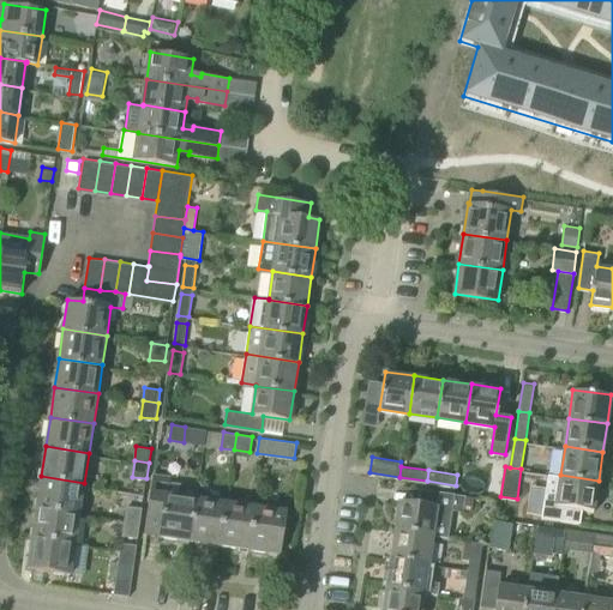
[(560,475),(550,473),(544,517),(581,523),(582,508),(594,511),(599,481),(560,475)]
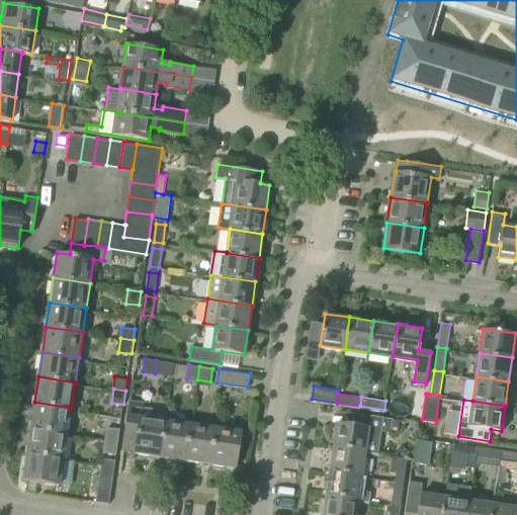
[(71,408),(34,402),(31,427),(68,433),(71,408)]
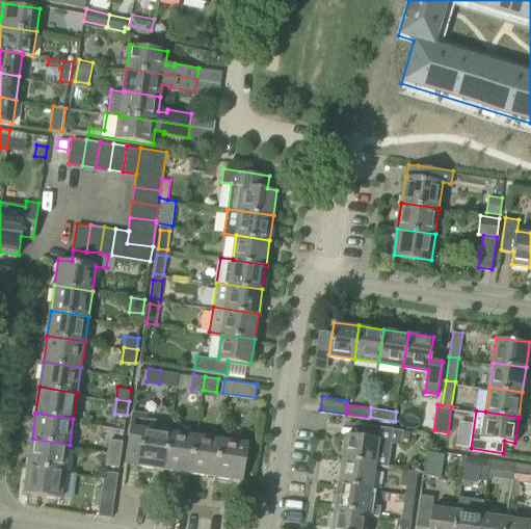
[(133,416),(128,451),(126,461),(163,468),(169,430),(170,430),(171,422),(133,416)]
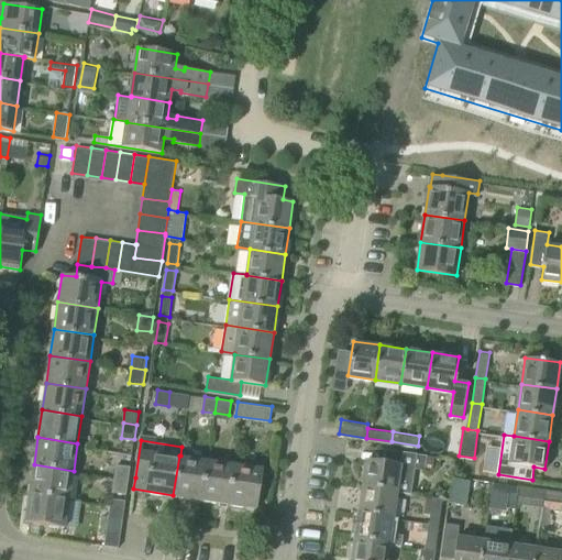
[(366,459),(363,484),(398,490),(397,492),(410,494),(415,465),(433,469),(434,456),(427,454),(427,453),(393,448),(390,462),(366,459)]
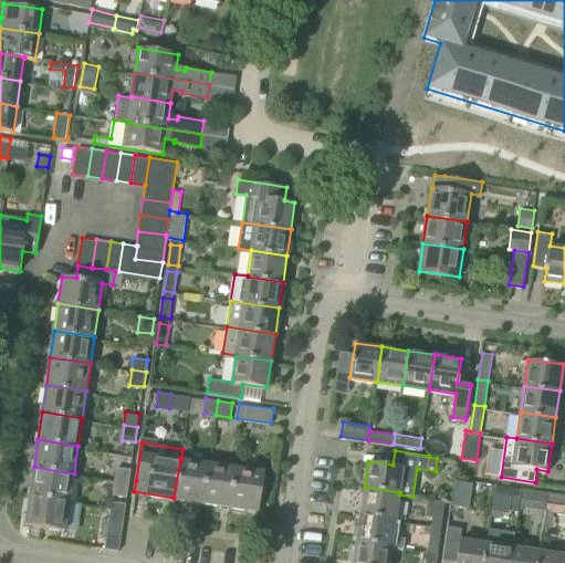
[(208,461),(181,458),(180,458),(174,498),(202,502),(208,461)]
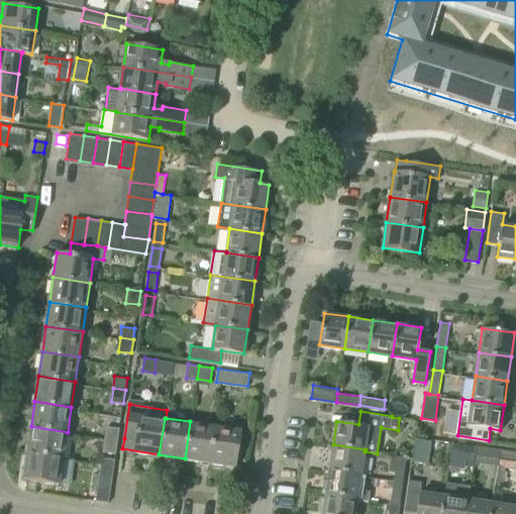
[(190,421),(185,458),(209,461),(214,425),(190,421)]
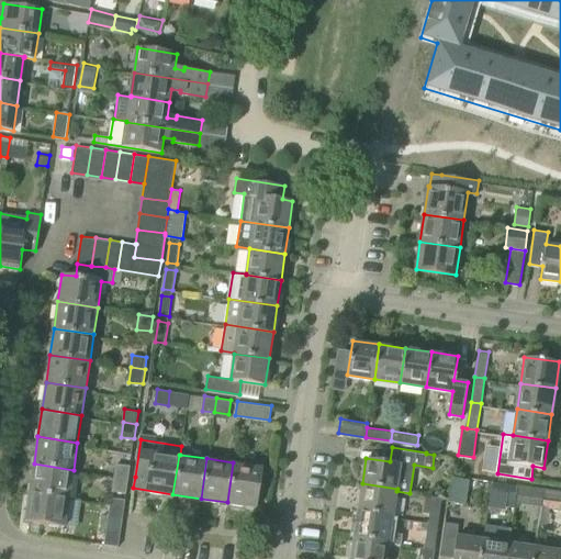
[(233,462),(227,502),(256,506),(261,467),(233,462)]
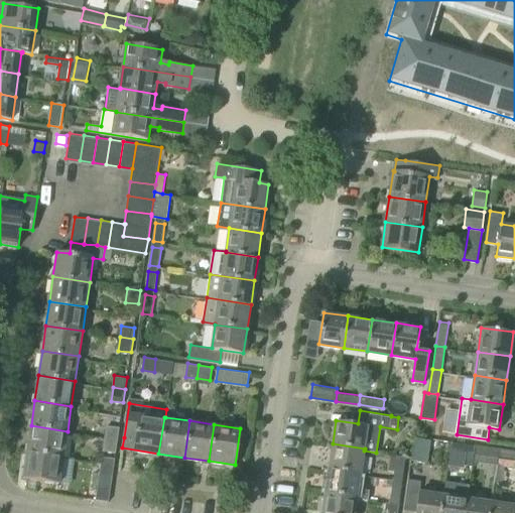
[(68,431),(31,425),(27,450),(63,456),(68,431)]
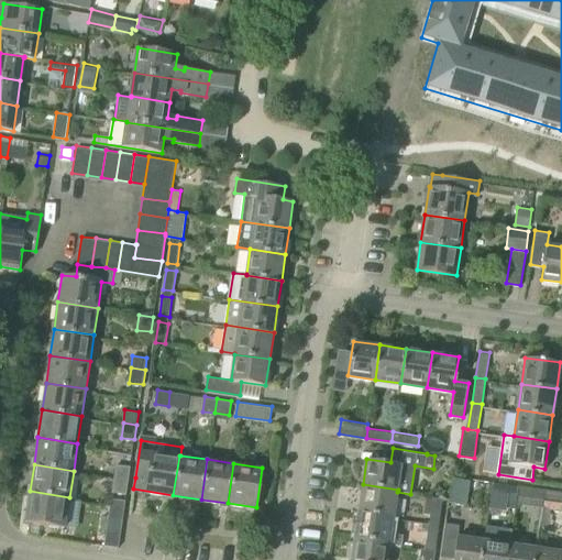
[(117,464),(114,478),(129,480),(130,465),(117,464)]
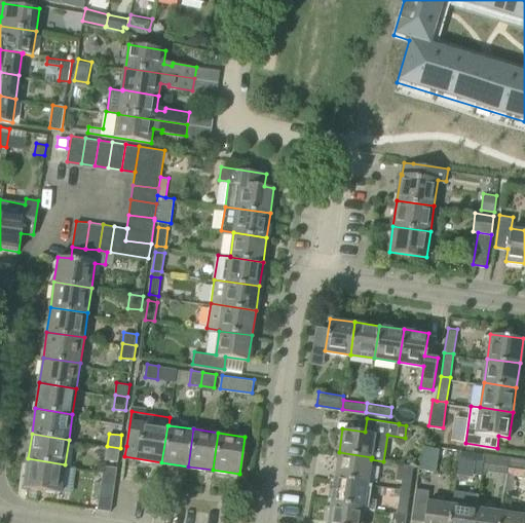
[(423,445),(419,469),(437,472),(440,447),(423,445)]
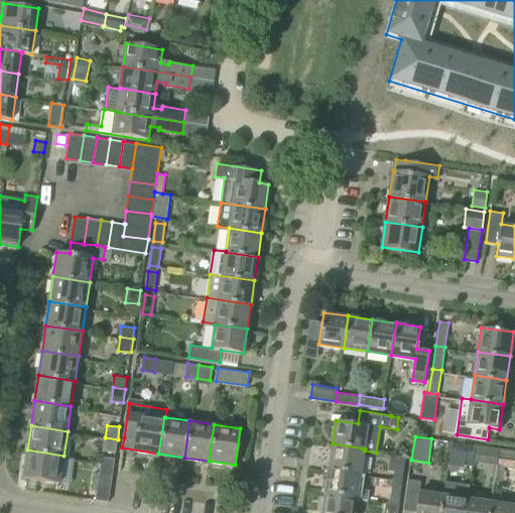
[(118,439),(105,437),(103,451),(116,453),(118,439)]
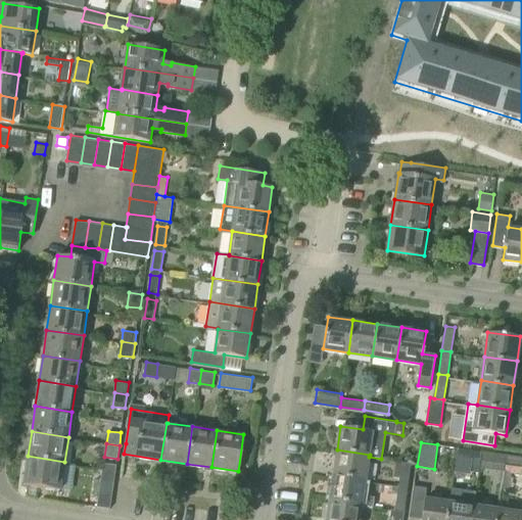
[(459,446),(458,456),(471,458),(470,466),(480,467),(483,450),(459,446)]
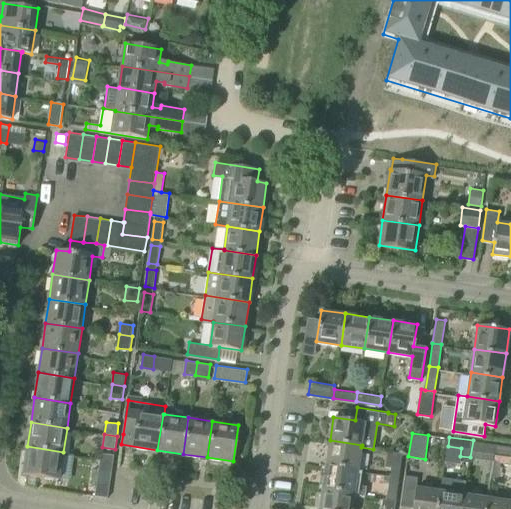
[(330,440),(327,464),(358,469),(361,447),(362,445),(330,440)]
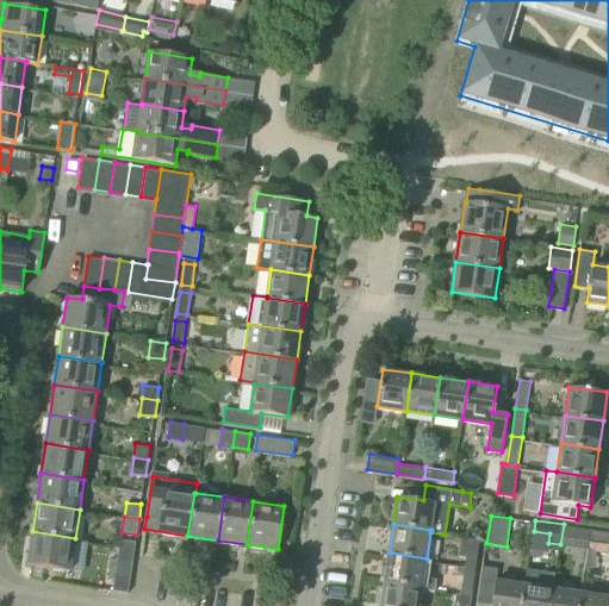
[(564,524),(560,544),(588,549),(591,529),(564,524)]
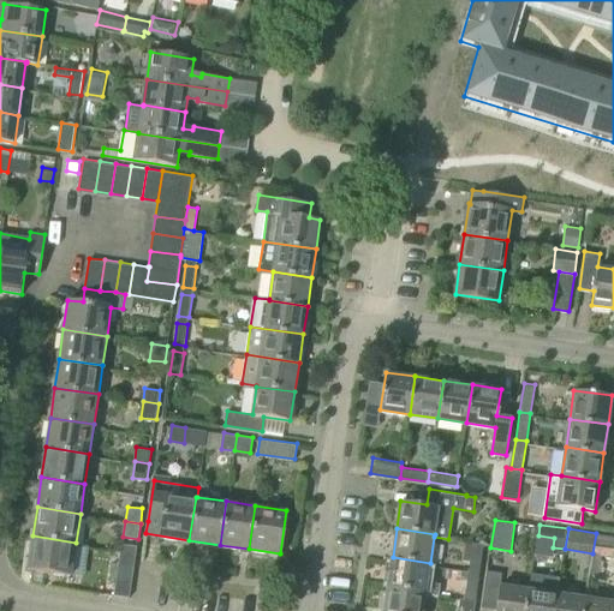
[(613,535),(596,533),(592,553),(590,574),(600,575),(602,556),(613,557),(613,556),(613,535)]
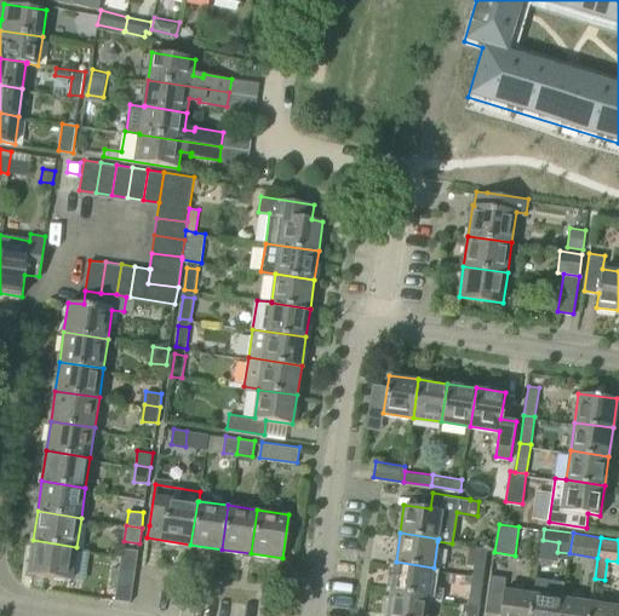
[(76,547),(33,540),(28,573),(72,579),(76,547)]
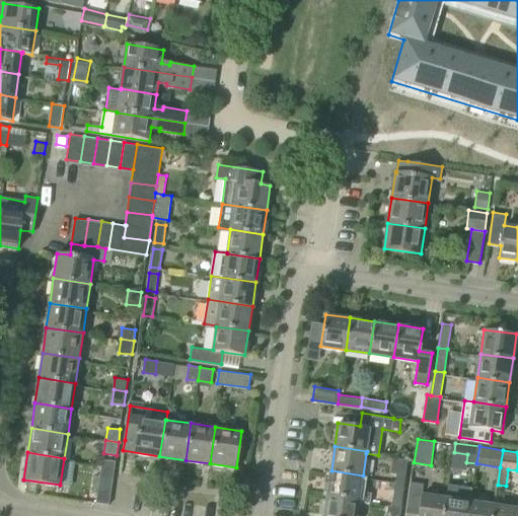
[(409,458),(399,456),(393,456),(390,472),(397,473),(396,481),(405,482),(409,458)]
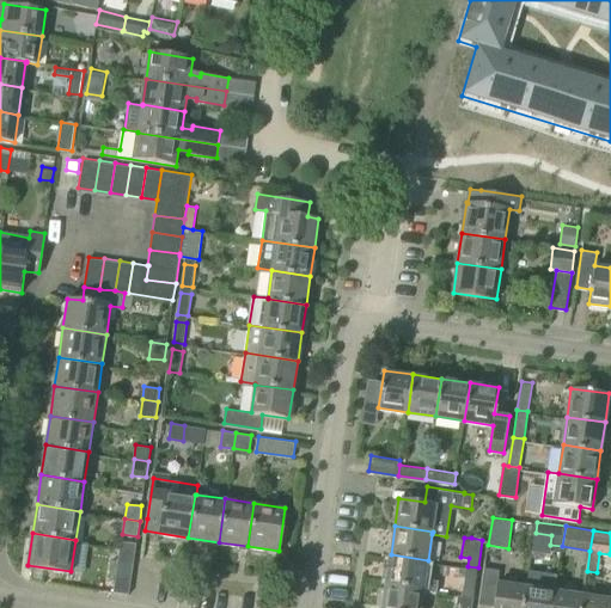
[(130,579),(136,542),(121,540),(116,577),(130,579)]
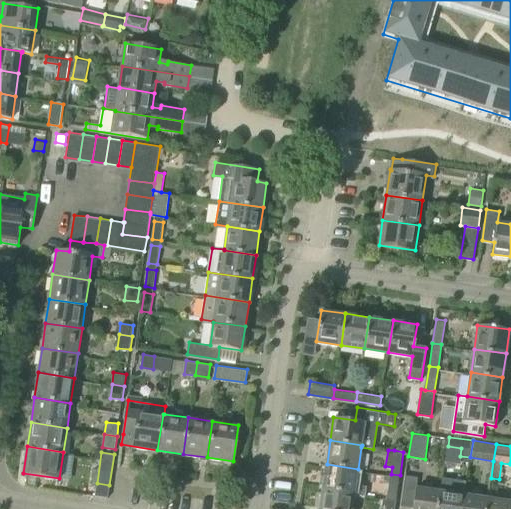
[(327,464),(323,488),(355,493),(366,495),(367,485),(356,483),(358,469),(327,464)]
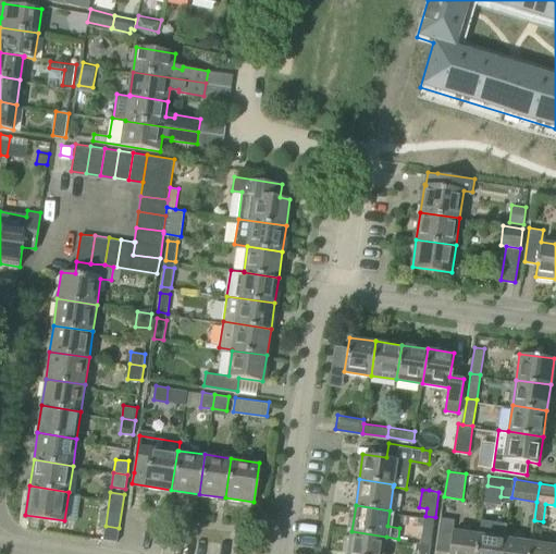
[(435,517),(425,516),(421,542),(431,543),(435,517)]
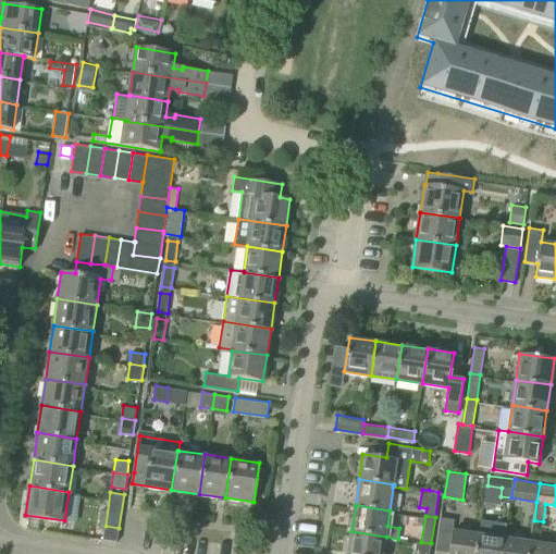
[(477,553),(480,533),(454,530),(455,518),(442,516),(436,550),(449,552),(449,553),(477,553)]
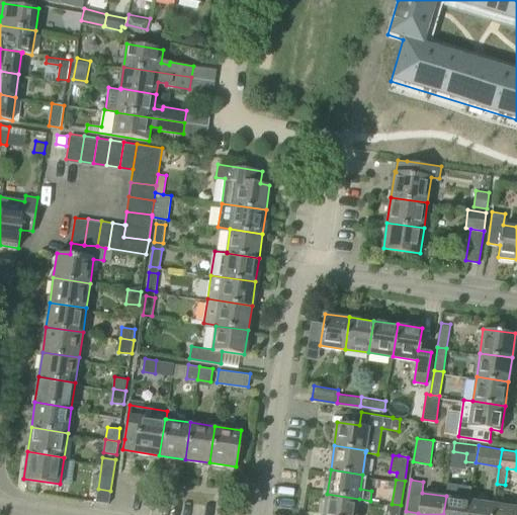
[(98,489),(96,501),(109,503),(110,491),(98,489)]
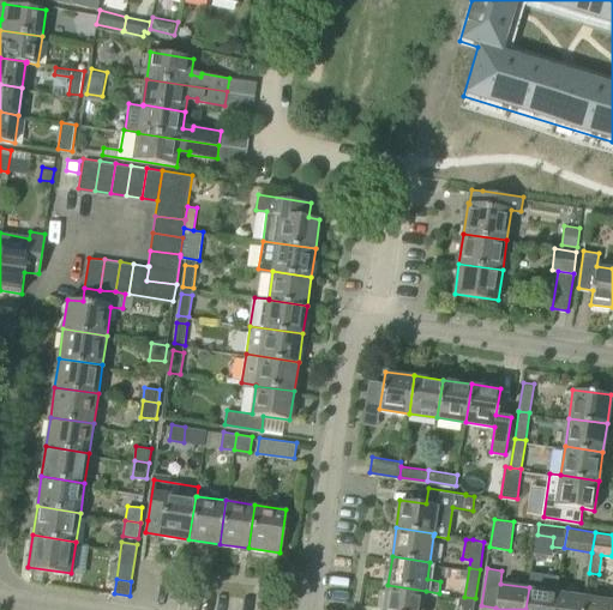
[(426,591),(388,585),(383,609),(422,609),(426,592),(426,591)]
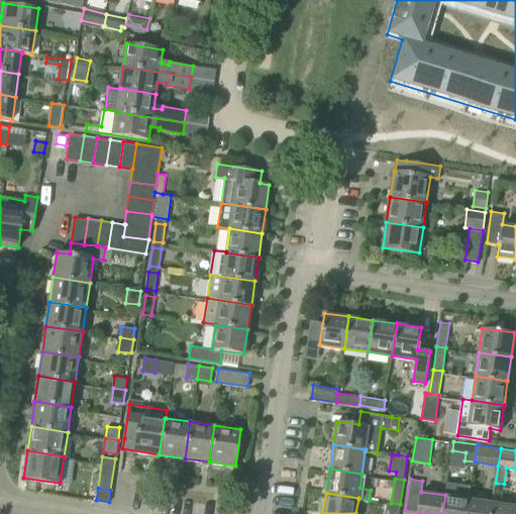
[(445,495),(442,513),(467,513),(469,499),(445,495)]
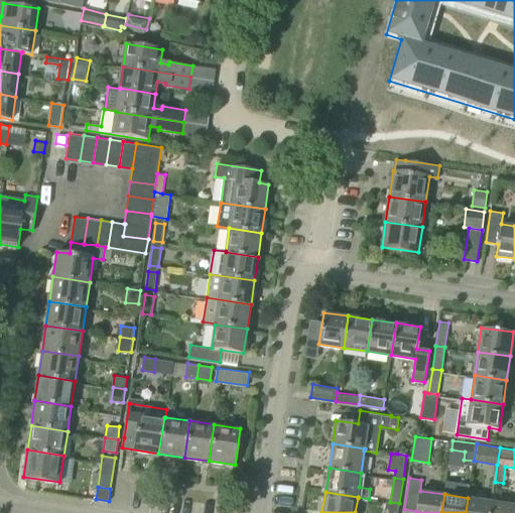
[(490,512),(492,501),(468,498),(466,512),(490,512)]
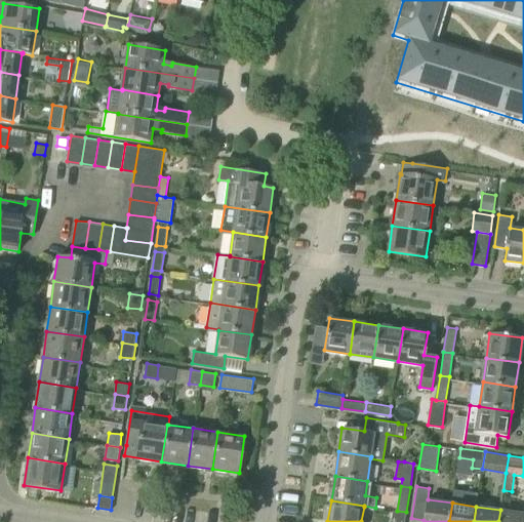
[(404,521),(406,512),(397,511),(393,510),(391,521),(404,521)]
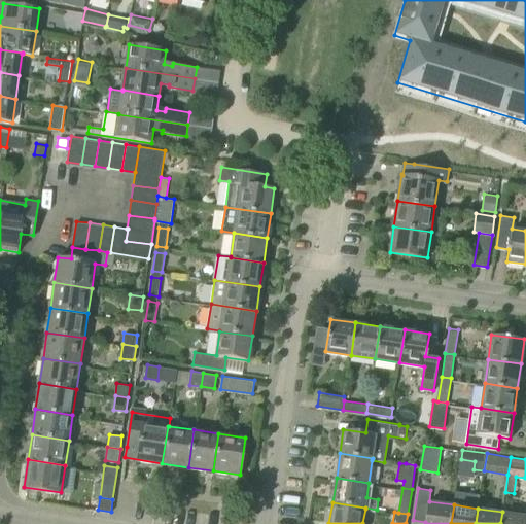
[(525,515),(502,512),(500,523),(525,523),(525,515)]
